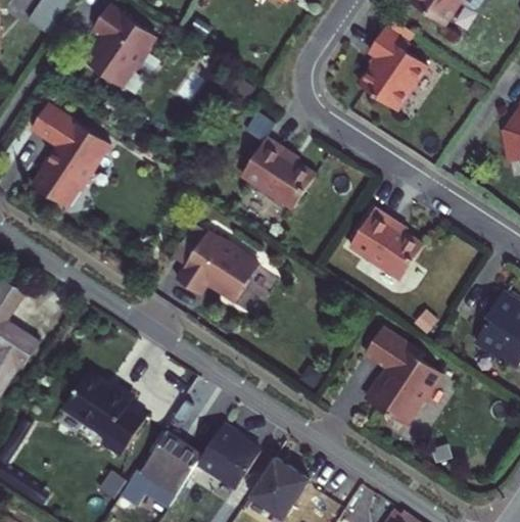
[(39,0),(28,17),(51,33),(73,0),(39,0)]
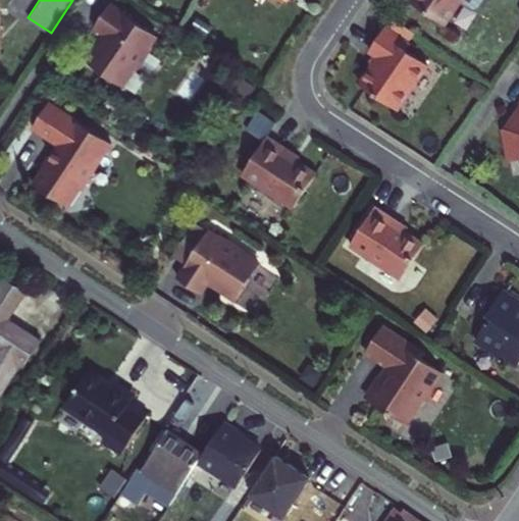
[(462,0),(413,0),(408,7),(442,31),(462,0)]
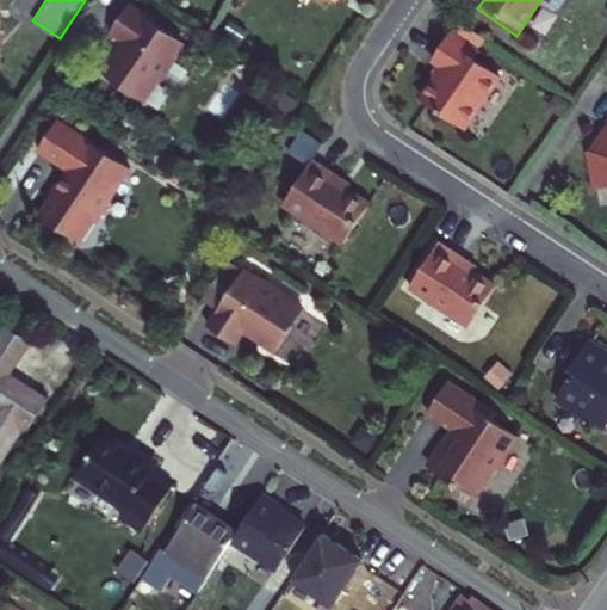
[(180,43),(127,6),(107,32),(122,43),(112,59),(110,56),(98,74),(140,102),(153,84),(155,85),(174,57),(172,55),(180,43)]
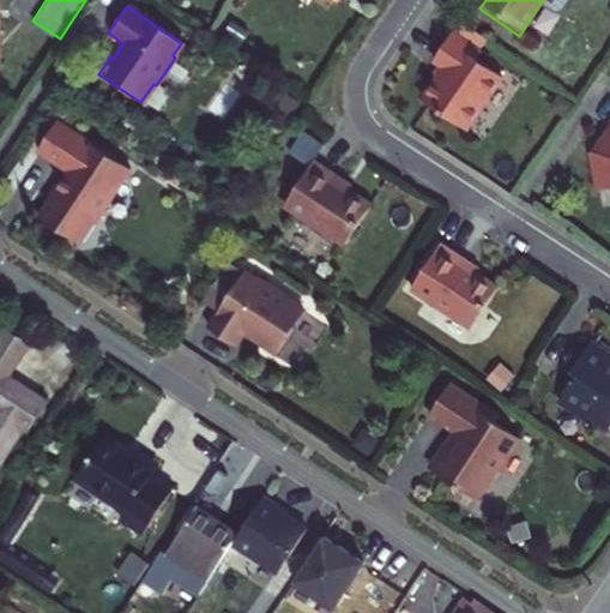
[(460,22),(451,36),(477,54),(487,40),(460,22)]
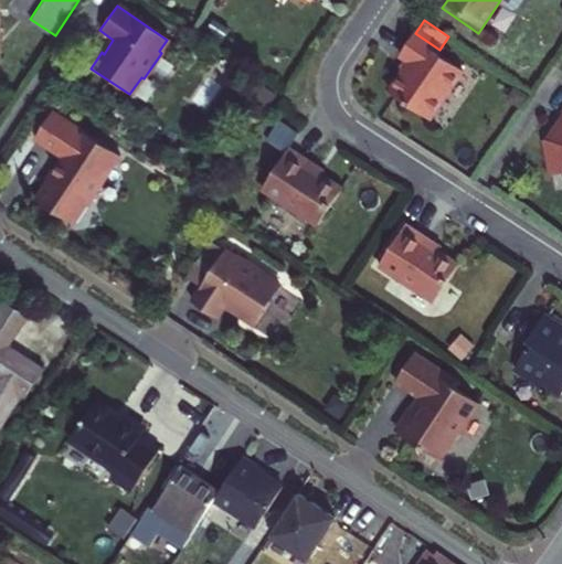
[(203,30),(219,41),(224,33),(209,23),(203,30)]
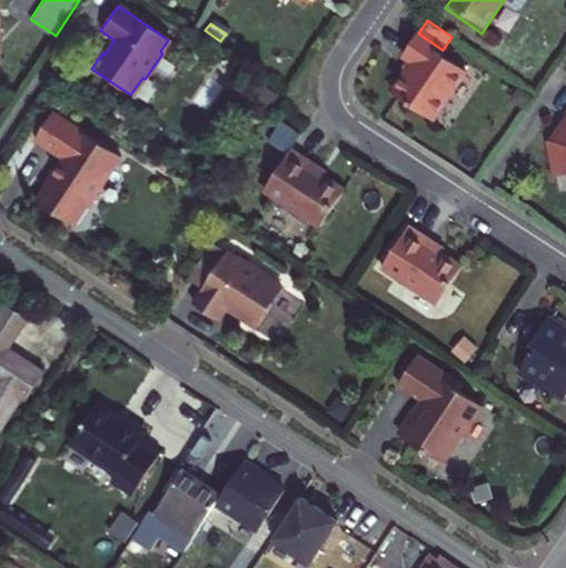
[(418,33),(416,32),(399,58),(408,65),(388,95),(429,122),(463,73),(439,57),(444,51),(443,50),(418,33)]
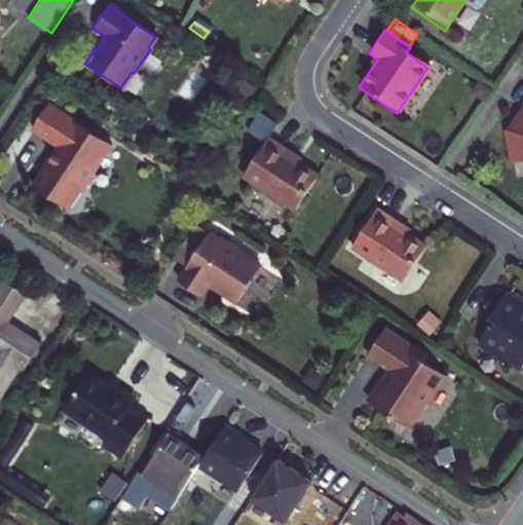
[(109,146),(46,104),(29,130),(54,147),(45,161),(47,161),(31,187),(64,209),(76,190),(82,188),(89,177),(88,169),(95,167),(109,146)]
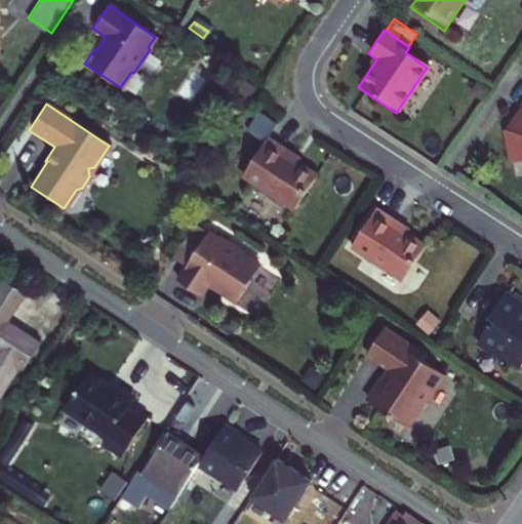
[(521,114),(514,127),(507,128),(513,160),(521,158),(521,114)]
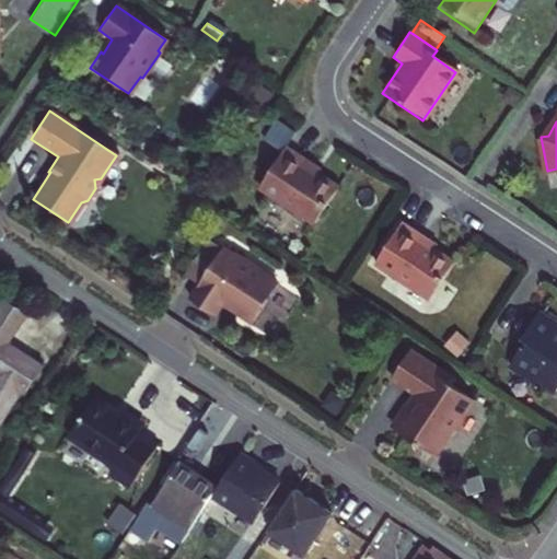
[(285,147),(257,187),(312,223),(336,187),(305,167),(309,163),(285,147)]
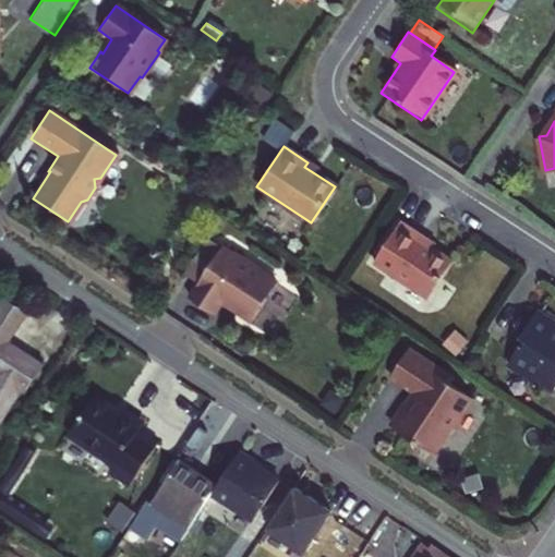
[(398,221),(372,263),(426,299),(450,262),(420,242),(422,238),(398,221)]
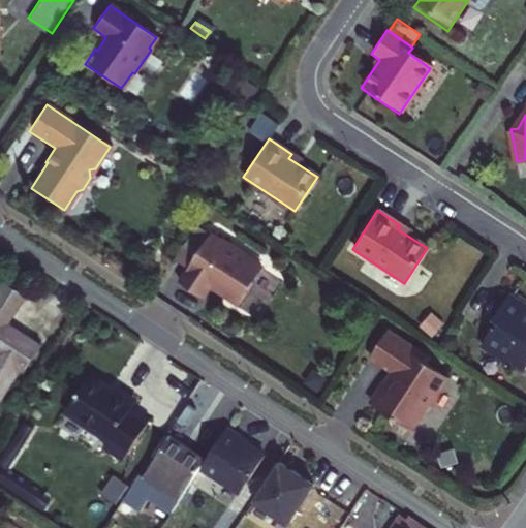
[(218,243),(208,236),(176,283),(199,299),(209,286),(221,294),(220,297),(236,306),(259,270),(243,259),(244,257),(219,241),(218,243)]
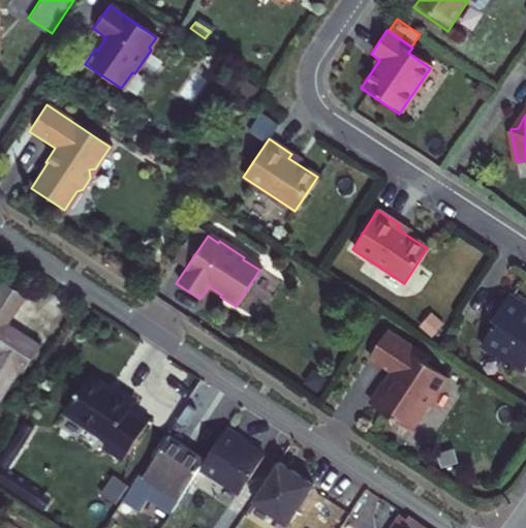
[(6,327),(24,300),(0,284),(0,400),(20,370),(22,372),(38,347),(6,327)]
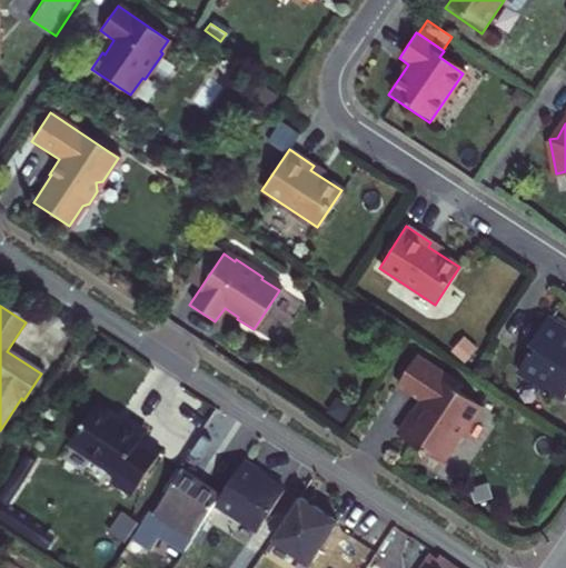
[(565,330),(548,319),(530,346),(535,348),(517,374),(544,391),(545,388),(565,400),(565,398),(565,330)]
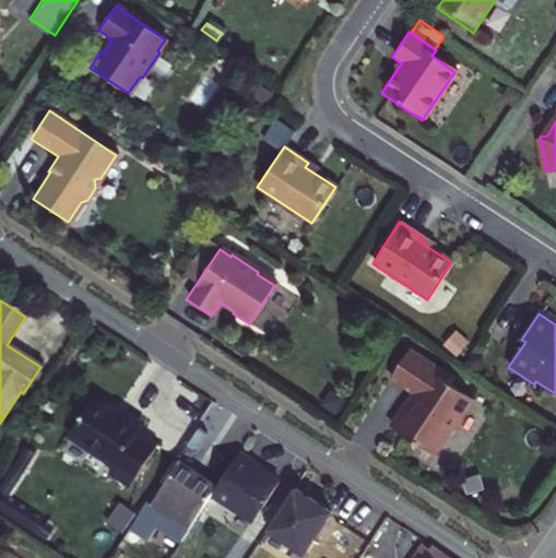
[(453,381),(409,352),(391,379),(417,396),(410,410),(403,410),(391,428),(435,458),(472,400),(450,386),(453,381)]
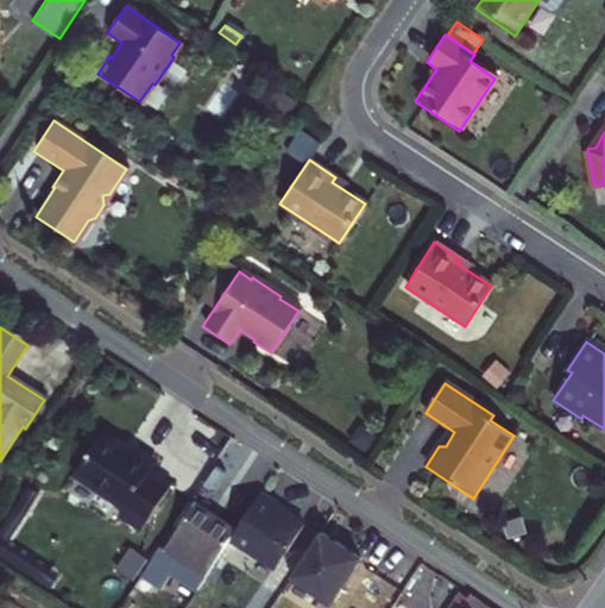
[(149,471),(120,451),(123,447),(100,432),(73,474),(125,508),(120,516),(140,528),(169,486),(149,472),(149,471)]
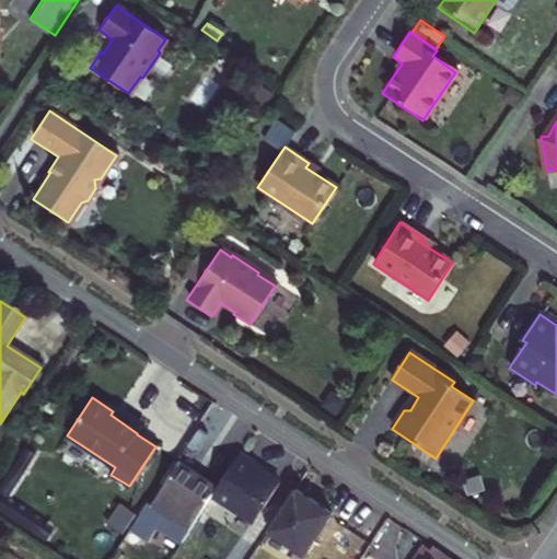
[(111,415),(137,433),(143,424),(116,406),(113,411),(111,415)]
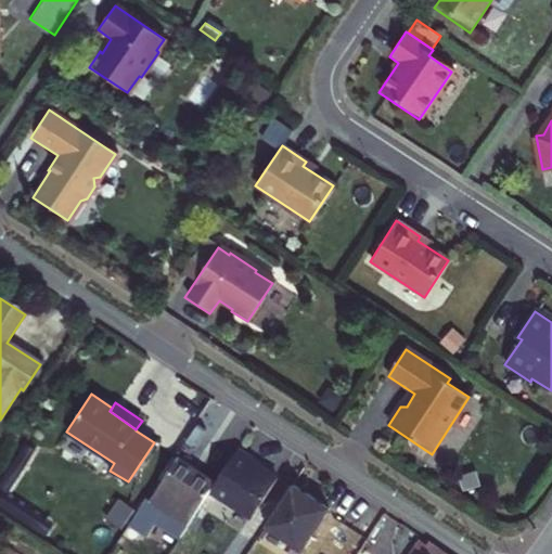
[(247,463),(232,452),(209,488),(205,494),(245,520),(271,481),(246,465),(247,463)]
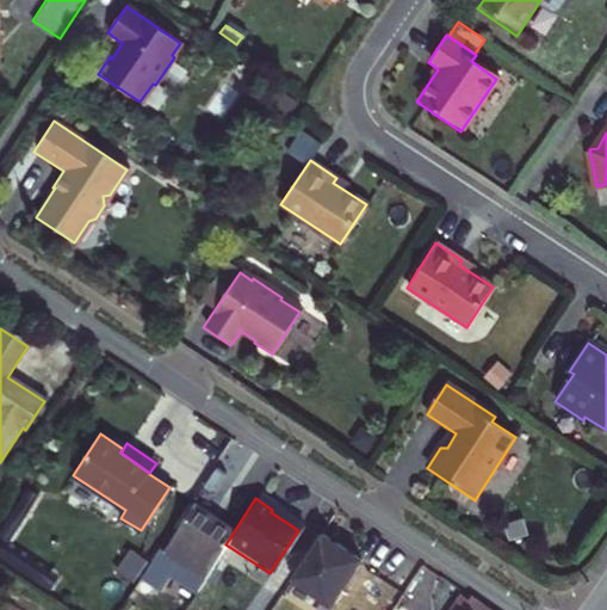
[(156,549),(142,570),(155,579),(160,571),(193,593),(225,544),(230,537),(191,511),(163,553),(156,549)]
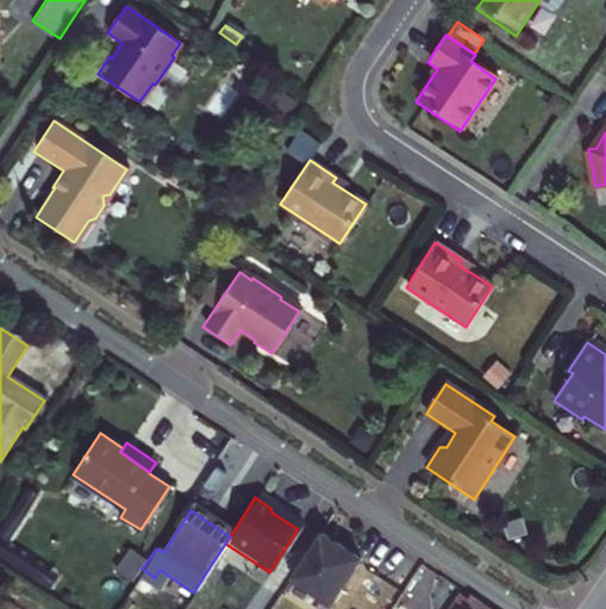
[(286,582),(326,607),(355,563),(314,536),(286,582)]
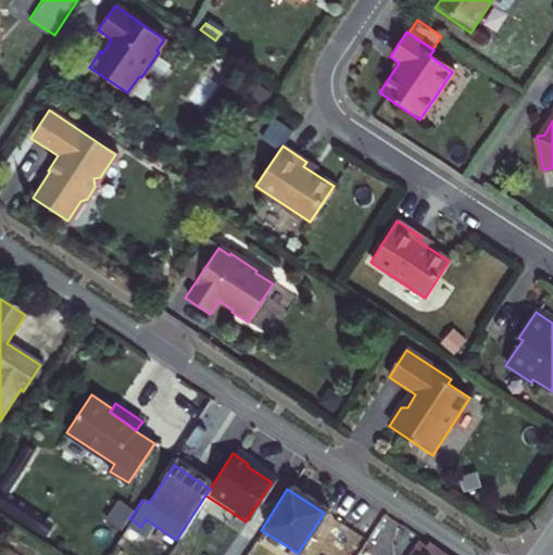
[(440,554),(426,545),(425,547),(417,542),(409,554),(440,554)]
